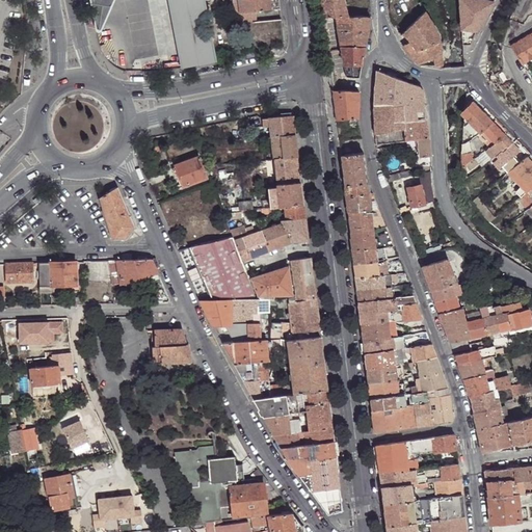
[(103,0),(102,2),(91,7),(95,27),(96,28),(97,29),(99,28),(100,27),(114,0),(103,0)]
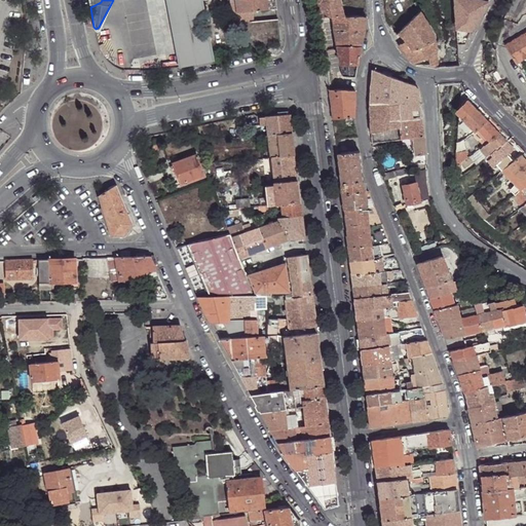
[(166,0),(178,64),(208,59),(201,27),(196,27),(194,13),(201,11),(199,0),(166,0)]
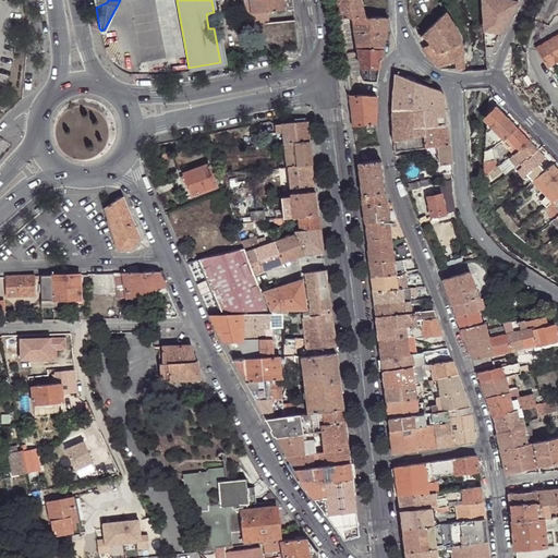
[(250,0),(252,14),(284,11),(282,0),(250,0)]
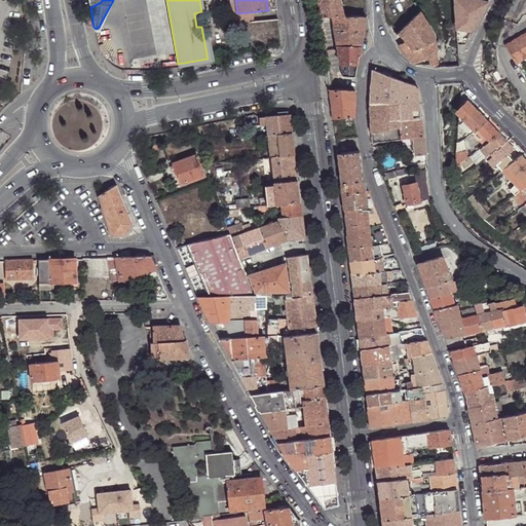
[(266,0),(268,10),(276,9),(275,0),(266,0)]
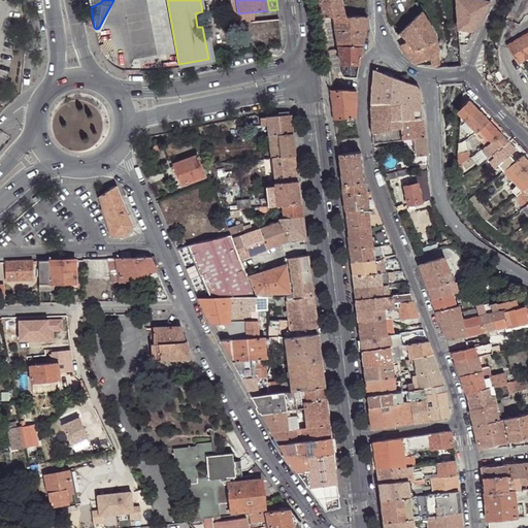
[(344,15),(340,0),(318,0),(321,17),(333,17),(333,15),(344,15)]
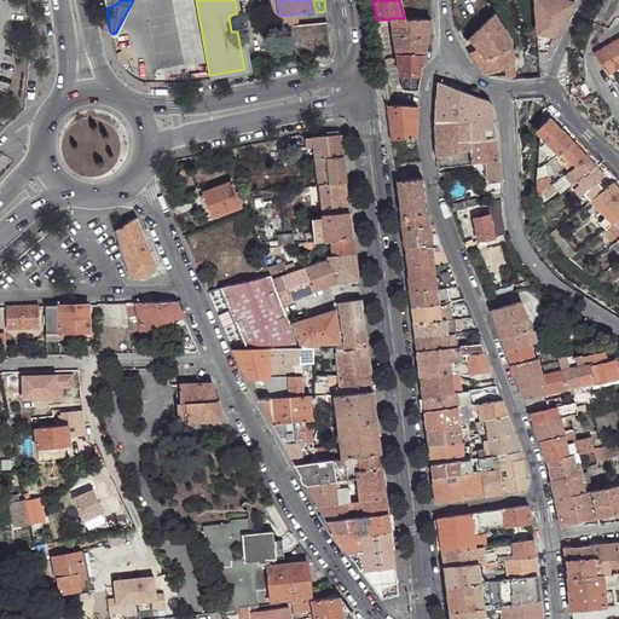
[(554,35),(574,1),(563,0),(534,0),(537,34),(554,35)]
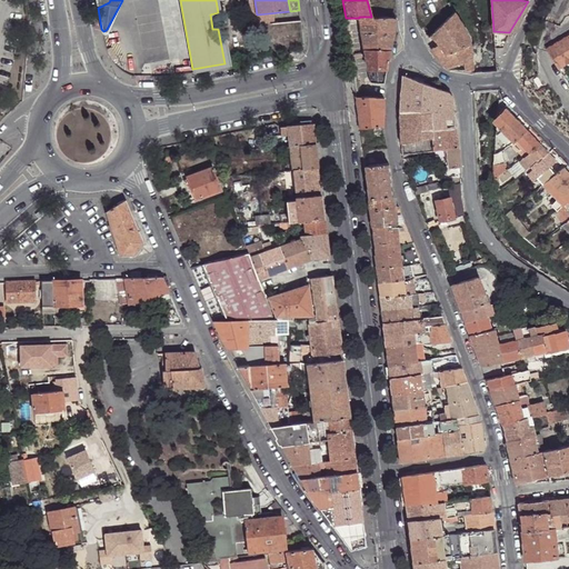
[(471,38),(456,11),(430,36),(438,45),(430,49),(437,58),(447,68),(462,62),(465,70),(472,69),(473,69),(471,38)]
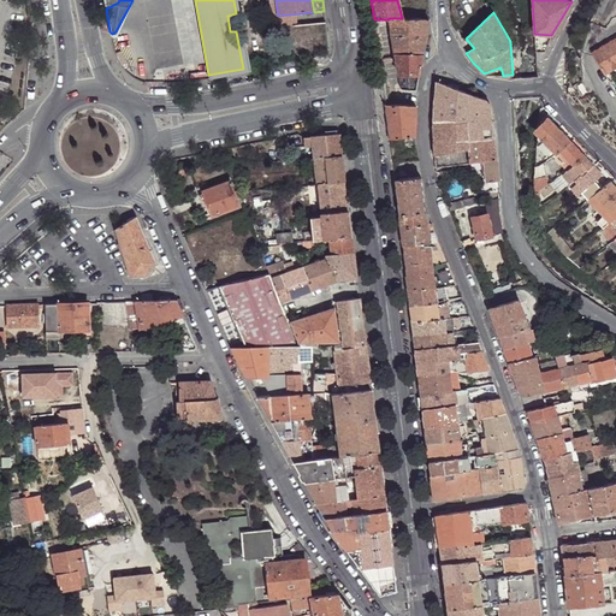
[(394,53),(422,54),(426,30),(428,18),(402,18),(389,18),(389,19),(390,25),(391,36),(394,53)]
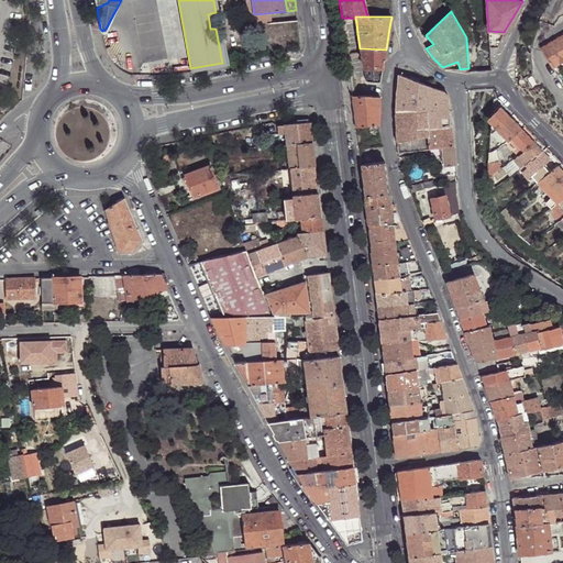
[(300,42),(297,20),(267,24),(268,35),(274,34),(274,44),(300,42)]
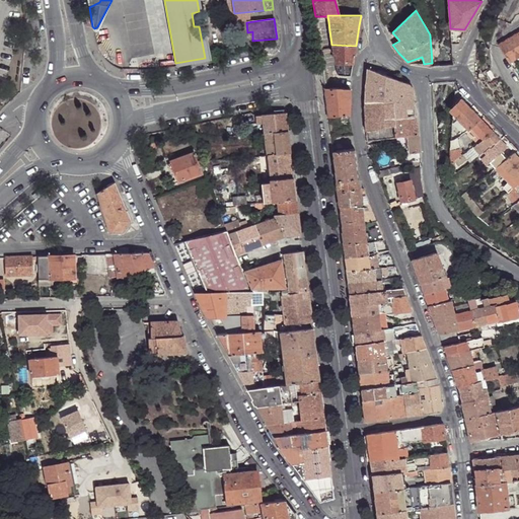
[(518,55),(518,36),(517,34),(499,45),(509,62),(518,55)]
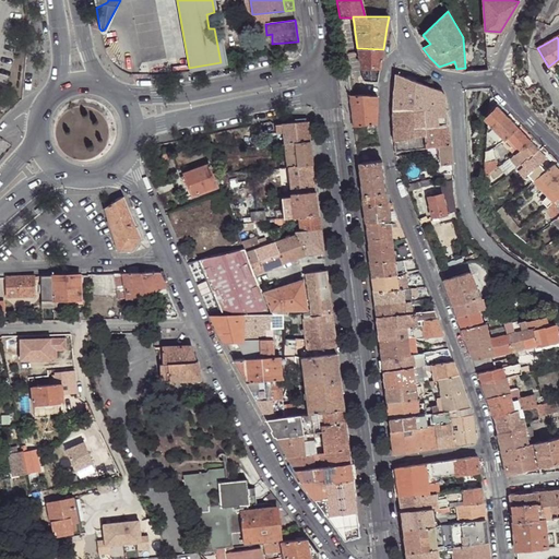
[(380,67),(383,49),(357,48),(360,67),(380,67)]
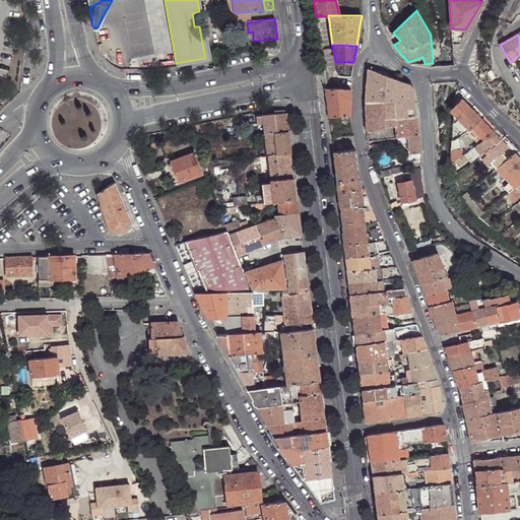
[(351,76),(353,62),(335,62),(338,74),(338,75),(351,76)]
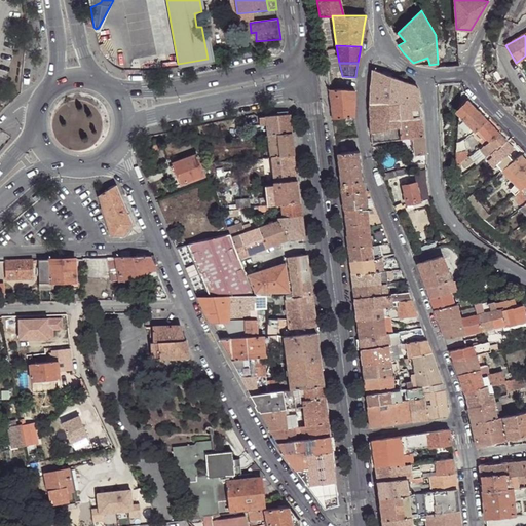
[(370,90),(369,103),(387,102),(387,105),(397,105),(402,80),(372,69),(370,84),(370,90)]
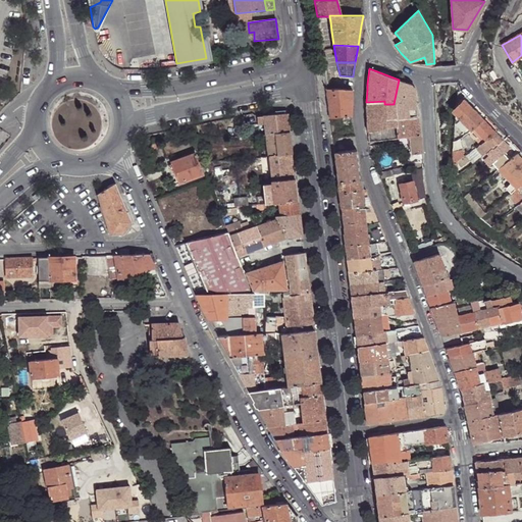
[(399,80),(394,104),(397,120),(418,116),(416,104),(415,88),(412,85),(399,80)]
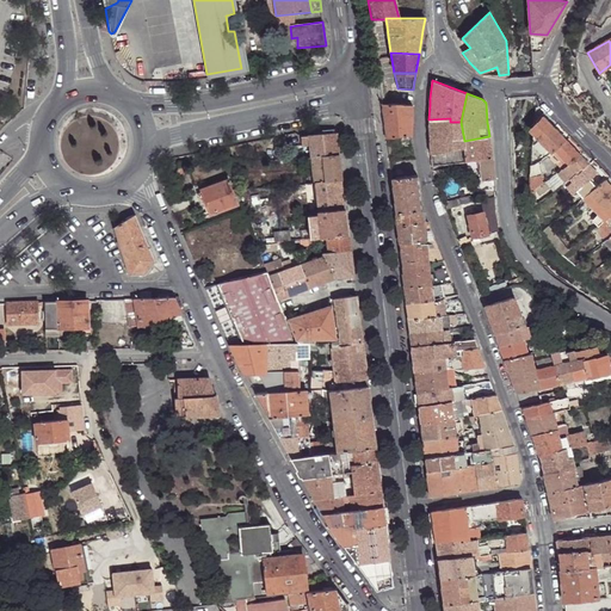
[(382,103),(386,137),(408,135),(411,136),(412,104),(382,103)]
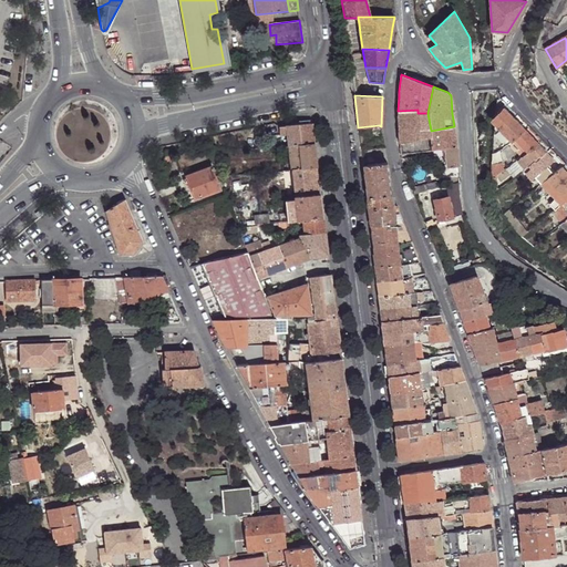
[(495,116),(495,120),(501,125),(511,116),(504,109),(495,116)]
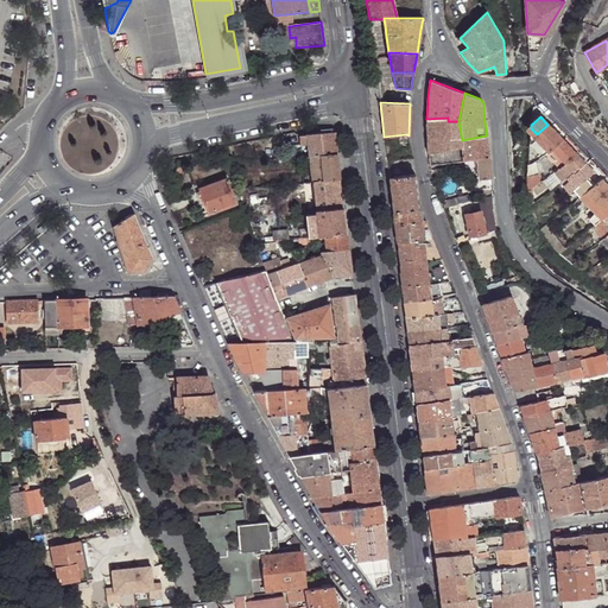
[(448,118),(426,119),(428,141),(428,153),(451,151),(453,149),(462,149),(462,140),(458,121),(448,121),(448,118)]
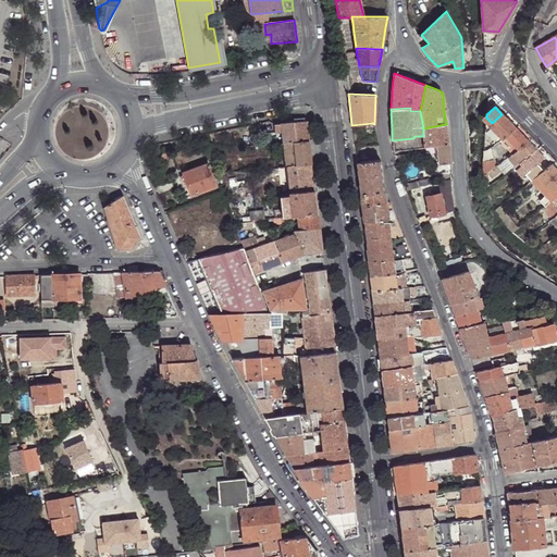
[(490,126),(503,139),(505,136),(515,127),(502,114),(492,123),(490,126)]
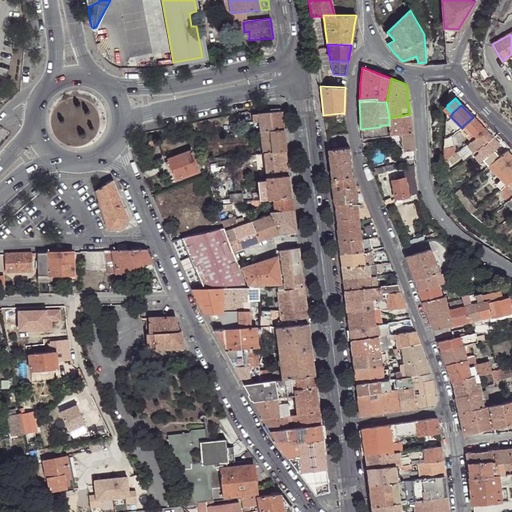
[(284,130),(282,112),(252,115),(253,122),(260,121),(261,132),(284,130)]
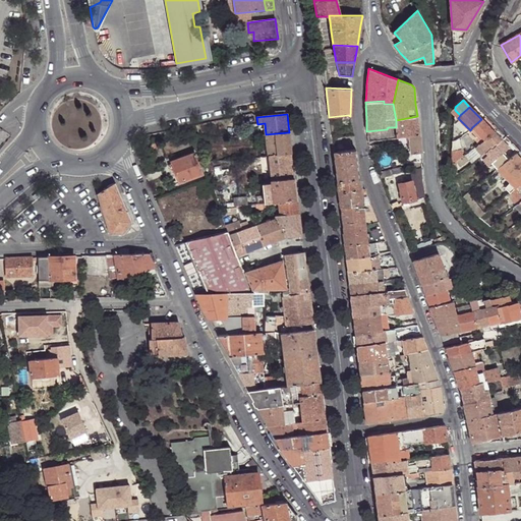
[(396,120),(396,127),(396,138),(408,137),(411,154),(421,153),(420,135),(417,116),(396,120)]
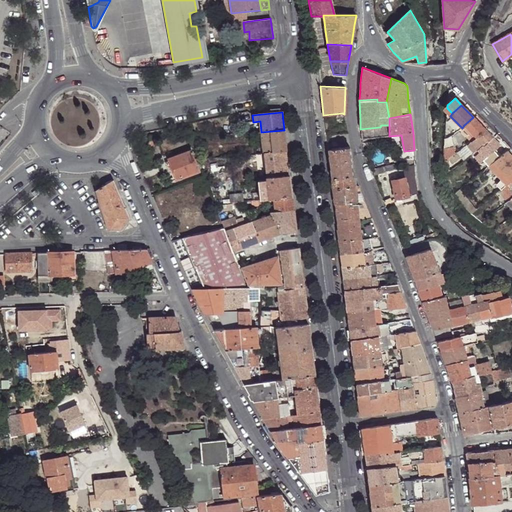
[(464,125),(476,137),(477,138),(477,137),(485,129),(473,117),(464,125)]
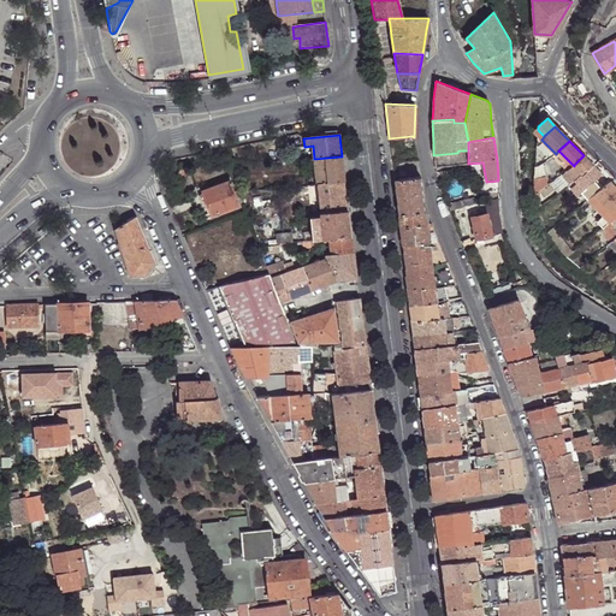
[(313,146),(304,147),(306,159),(314,159),(313,146)]
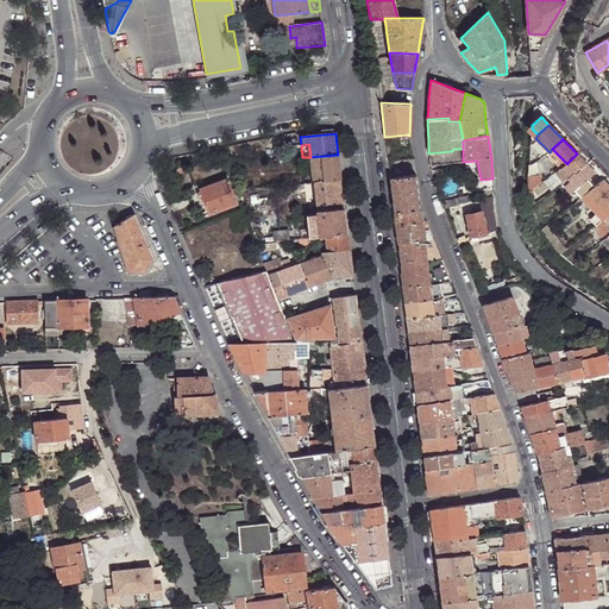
[(452,151),(428,154),(431,167),(463,162),(463,149),(453,149),(452,151)]
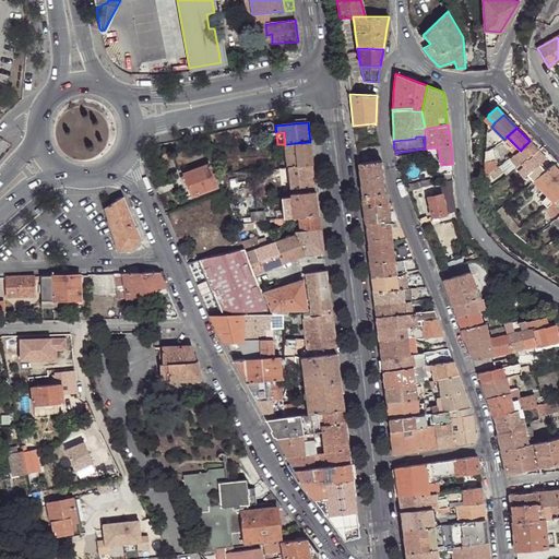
[(538,151),(530,141),(521,150),(530,158),(538,151)]
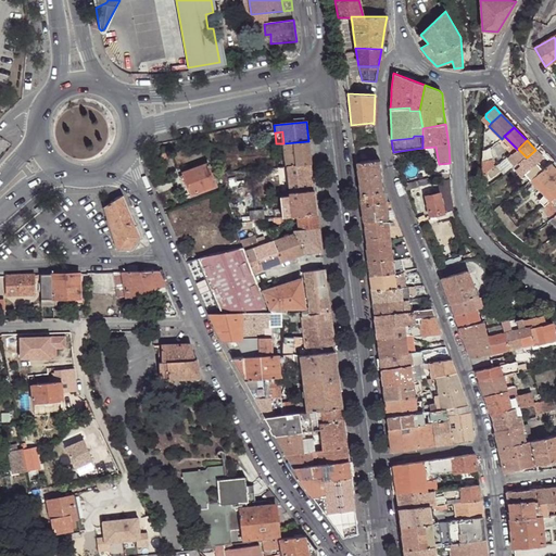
[(312,164),(308,141),(283,143),(285,148),(287,166),(312,164)]
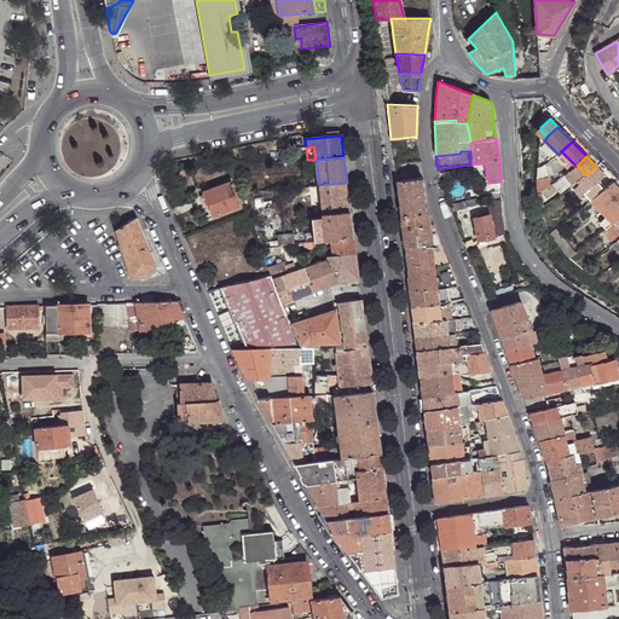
[(394,165),(397,180),(422,178),(420,161),(394,165)]
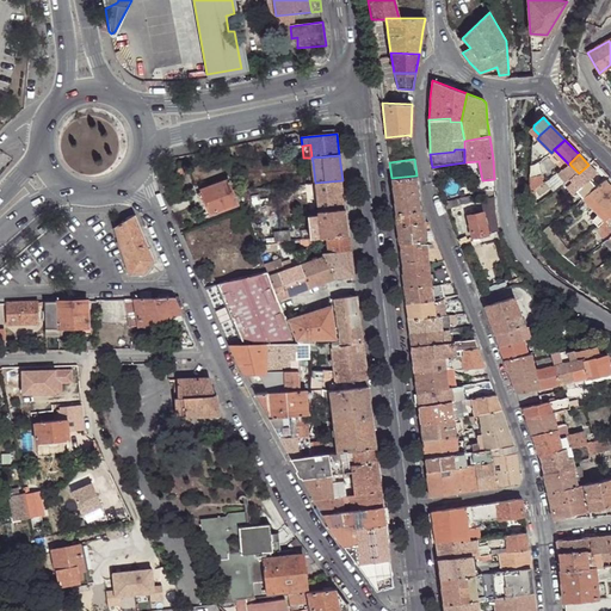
[(535,164),(531,165),(530,189),(535,189),(538,186),(542,184),(542,172),(539,160),(535,164)]
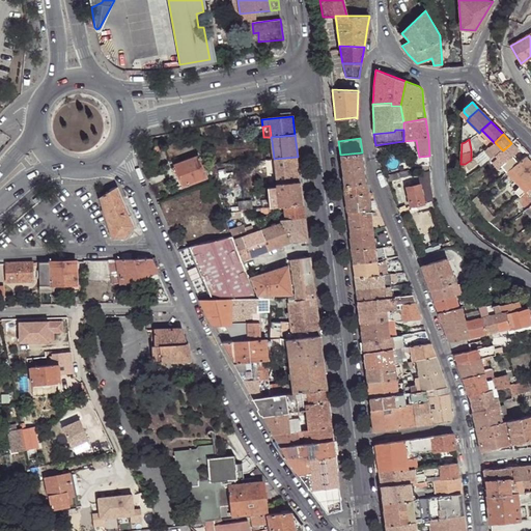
[(207,149),(204,140),(196,141),(200,151),(207,149)]
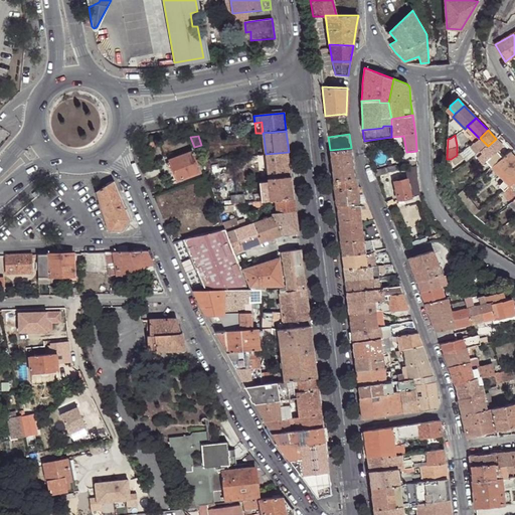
[(152,139),(148,146),(154,148),(158,138),(152,139)]
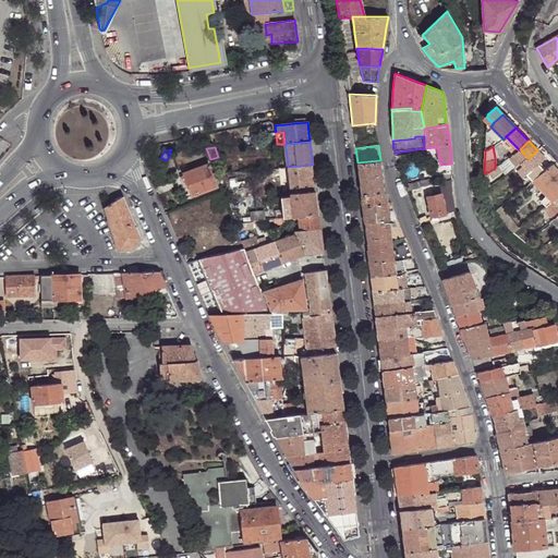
[(545,158),(537,150),(529,158),(521,165),(530,173),(538,165),(545,158)]
